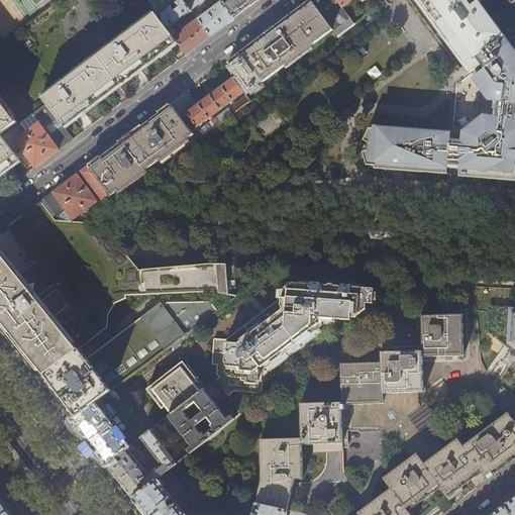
[(175,2),(178,0),(148,0),(156,9),(40,96),(45,102),(63,124),(68,120),(78,113),(91,103),(107,91),(109,89),(116,84),(120,81),(130,74),(142,65),(158,53),(175,39),(174,37),(166,26),(158,16),(170,6),(175,2)]
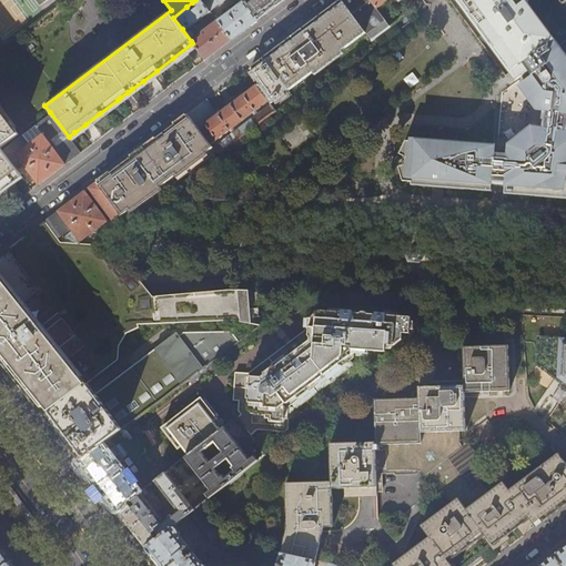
[(195,0),(192,2),(195,7),(190,10),(187,7),(173,18),(182,29),(208,10),(208,9),(201,0),(195,0)]
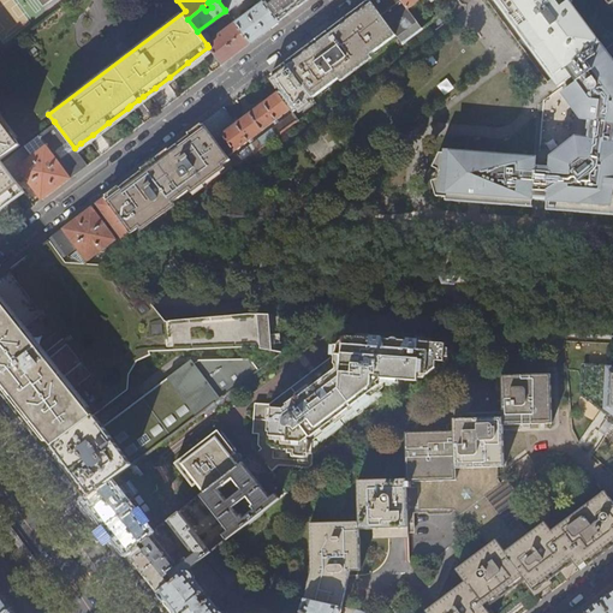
[(218,0),(225,10),(238,0),(256,0),(260,4),(234,22),(234,23),(249,41),(261,33),(277,19),(261,0),(218,0)]
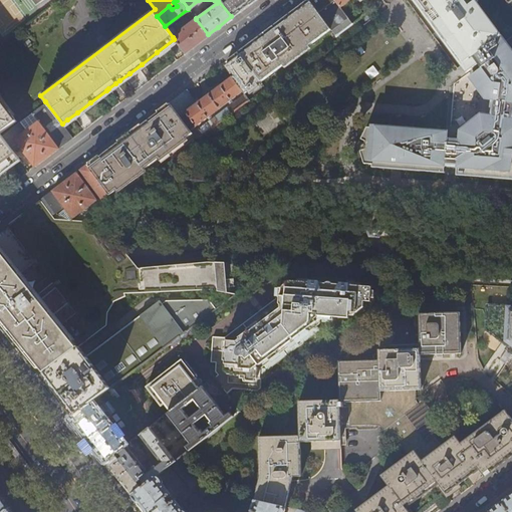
[(218,0),(231,16),(250,3),(254,0),(218,0)]
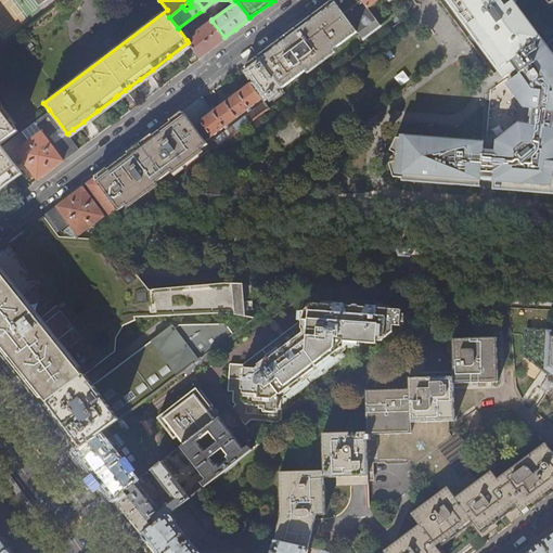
[(279,86),(355,29),(333,0),(328,0),(320,7),(293,27),(268,46),(256,54),(279,86)]
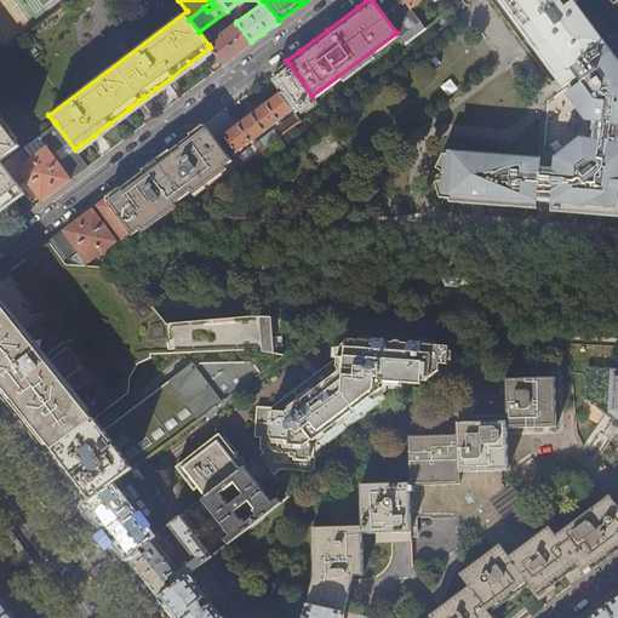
[(423,24),(411,7),(405,0),(372,0),(396,33),(404,43),(425,27),(423,24)]
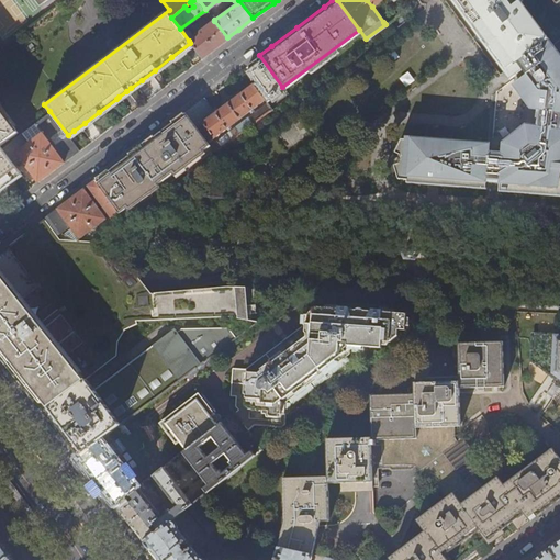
[(559,56),(517,0),(444,0),(504,81),(519,71),(522,75),(507,85),(524,108),(535,110),(533,127),(521,125),(499,143),(496,153),(483,152),(484,142),(406,130),(406,132),(396,131),(390,143),(394,145),(393,154),(388,155),(391,169),(400,171),(400,174),(477,186),(479,177),(492,179),(491,190),(555,200),(559,169),(559,135),(552,134),(555,118),(559,118),(559,56)]
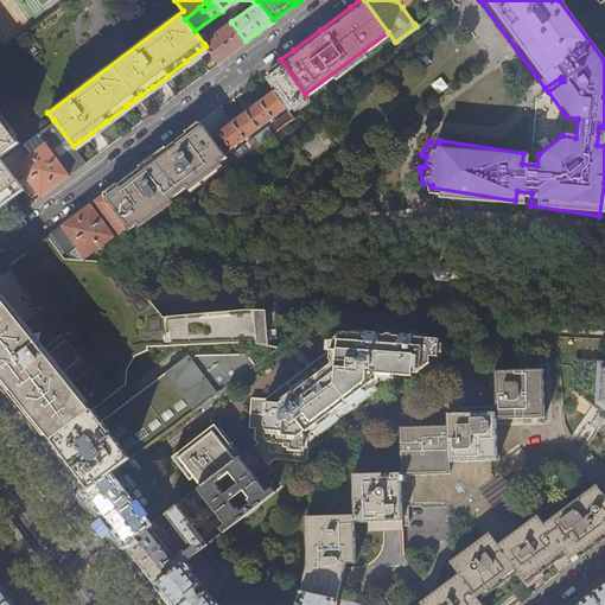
[(426,14),(414,24),(416,26),(428,17),(426,14)]
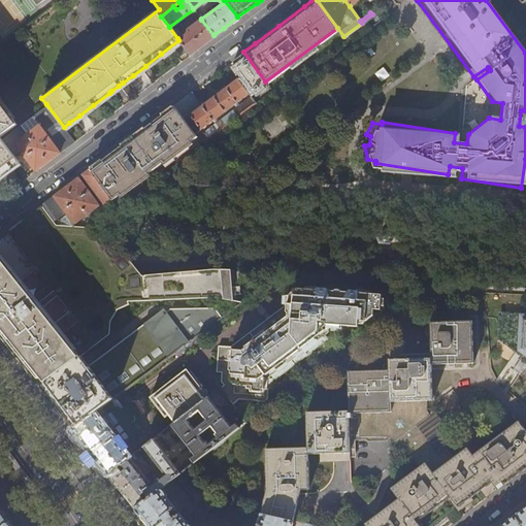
[(201,44),(214,35),(201,20),(177,38),(178,40),(189,54),(201,44)]
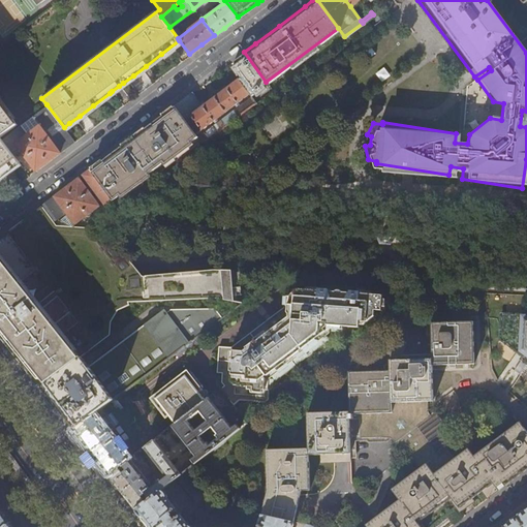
[(266,82),(244,52),(238,56),(233,61),(235,64),(229,67),(238,79),(248,92),(250,95),(255,102),(272,90),(266,82)]
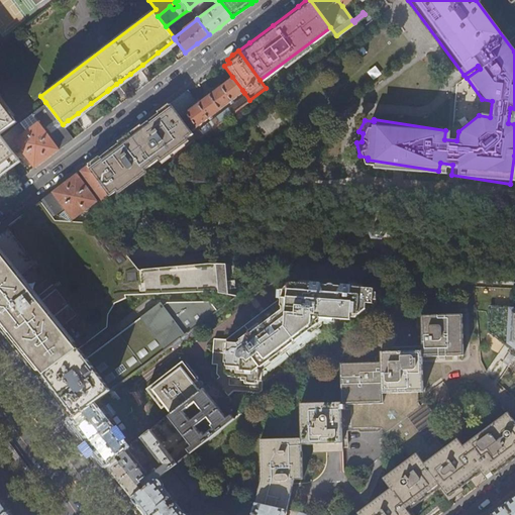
[(189,129),(242,90),(232,77),(212,91),(197,103),(187,89),(178,96),(170,102),(189,129)]
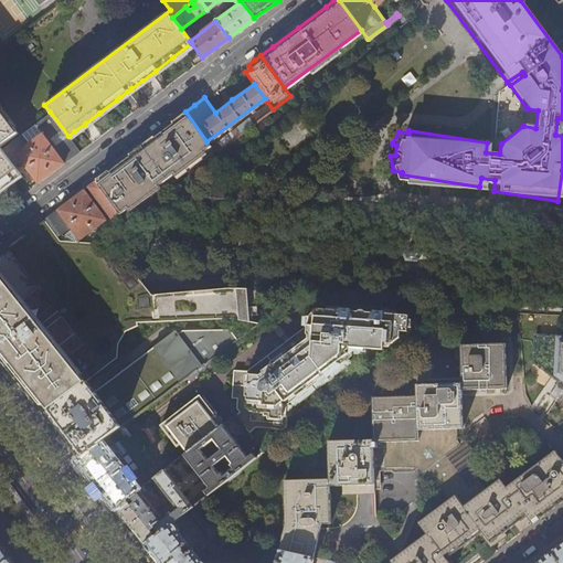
[(214,151),(273,109),(267,102),(246,117),(247,117),(236,126),(236,125),(210,145),(214,151)]
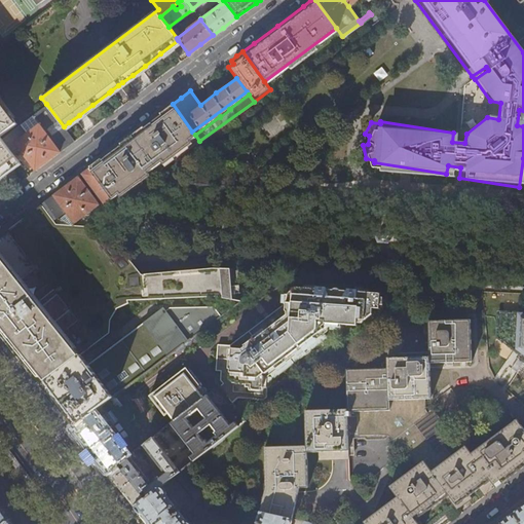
[(0,175),(9,167),(17,161),(3,143),(0,139),(0,134),(15,123),(0,102),(0,175)]
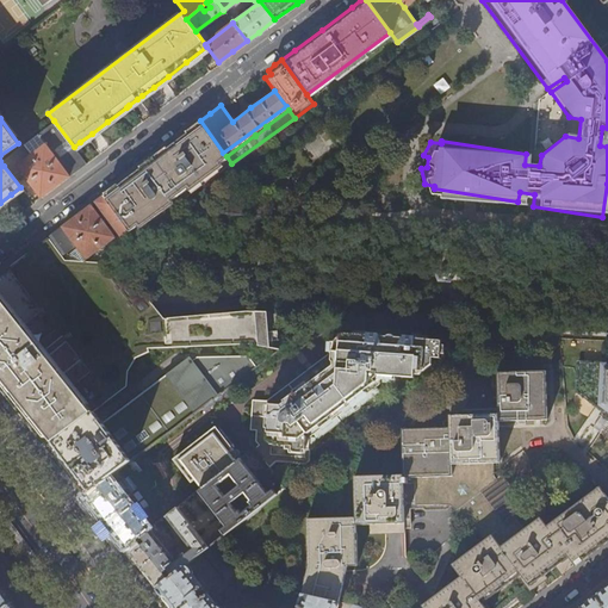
[(74,147),(54,121),(22,144),(29,154),(16,165),(39,197),(49,190),(64,178),(76,168),(85,162),(74,147)]
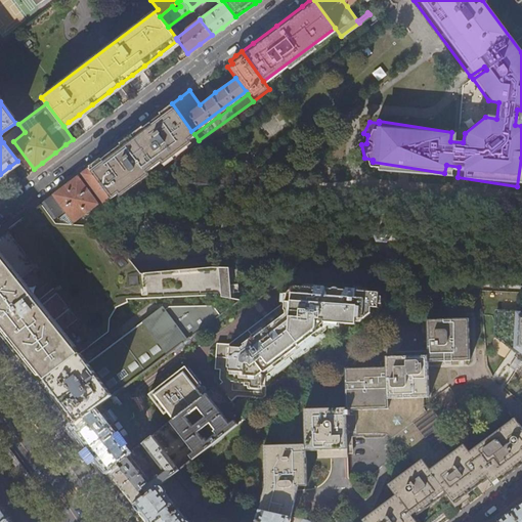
[(110,199),(196,136),(194,134),(191,131),(172,103),(167,107),(160,113),(148,122),(137,130),(128,137),(117,144),(103,155),(93,163),(87,167),(110,199)]
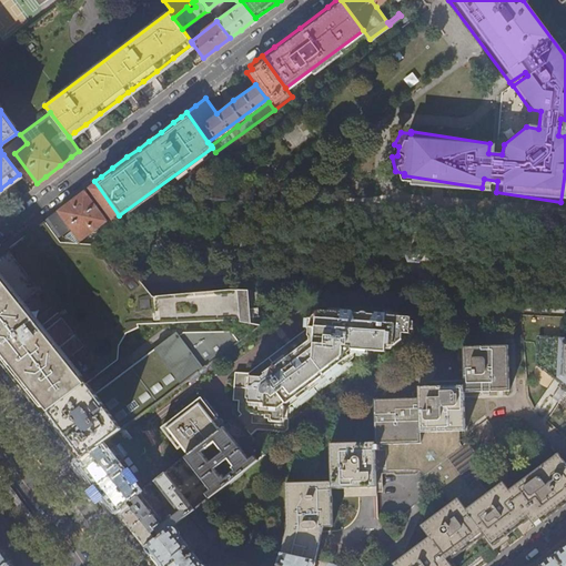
[(115,226),(123,221),(94,181),(91,184),(87,187),(115,226)]
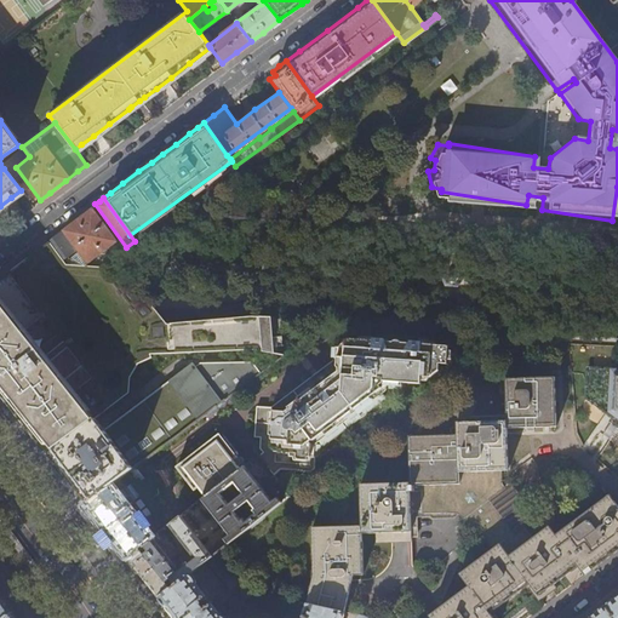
[(47,240),(61,257),(73,249),(75,251),(72,253),(76,258),(79,256),(84,262),(115,239),(91,207),(89,209),(76,218),(66,227),(47,240)]
